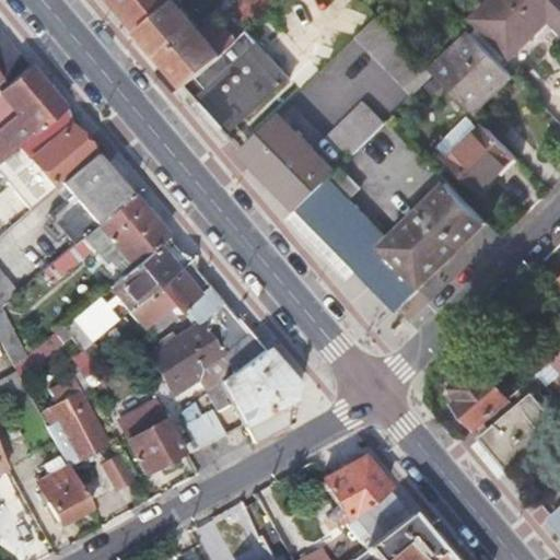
[(111,0),(138,31),(174,0),(111,0)]
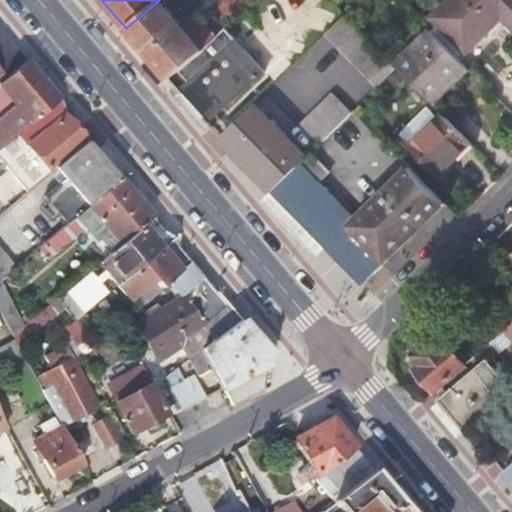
[(204,49),(161,0),(159,0),(126,28),(144,51),(159,68),(169,80),(204,49)]
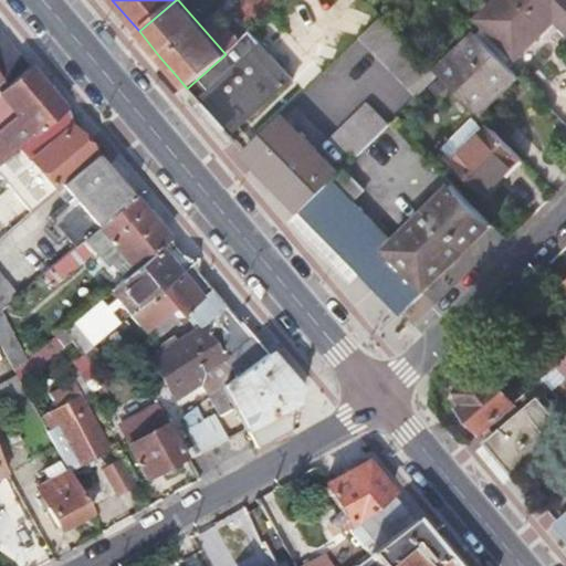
[(385,0),(367,0),(376,9),(385,0)]
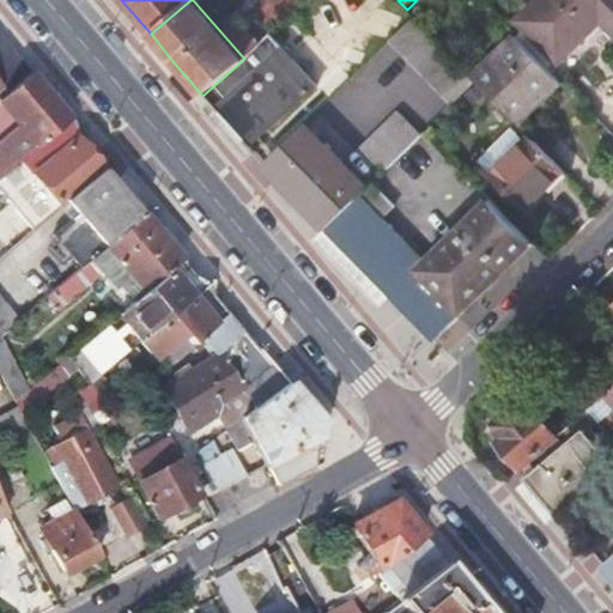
[(612,0),(538,0),(519,19),(556,60),(601,16),(612,28),(612,0)]
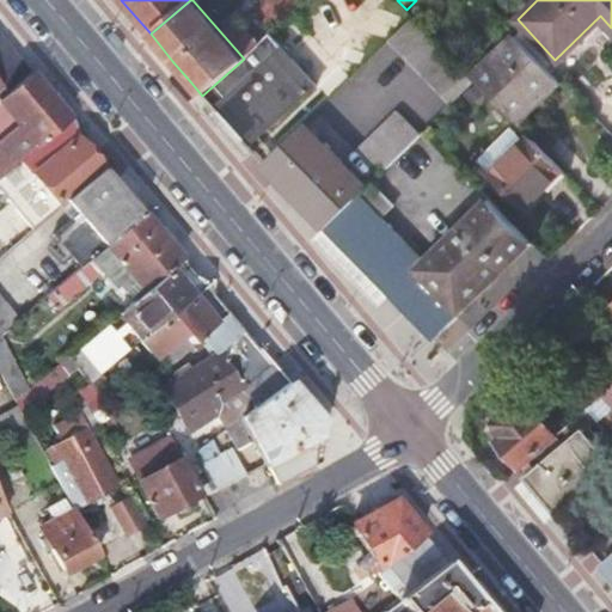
[(390,38),(453,103),(476,81),(471,75),(412,16),(390,38)]
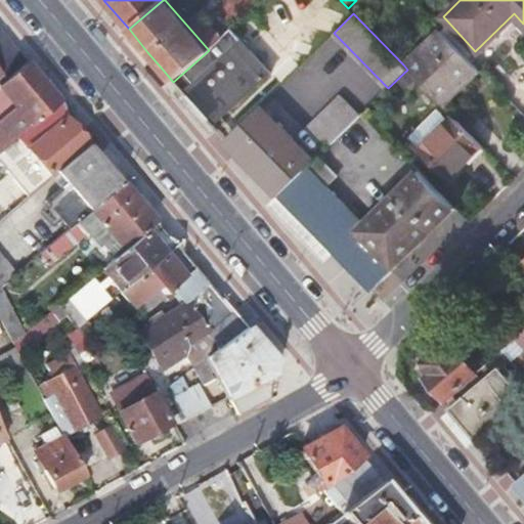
[(209,50),(173,82),(212,126),(273,71),(234,27),(209,50)]
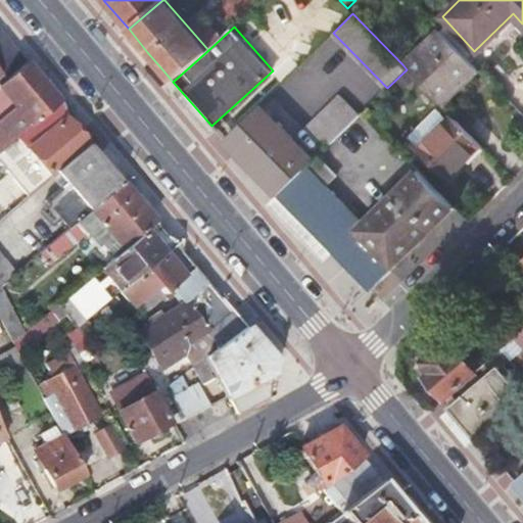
[(0,84),(27,60),(8,40),(0,29),(0,84)]
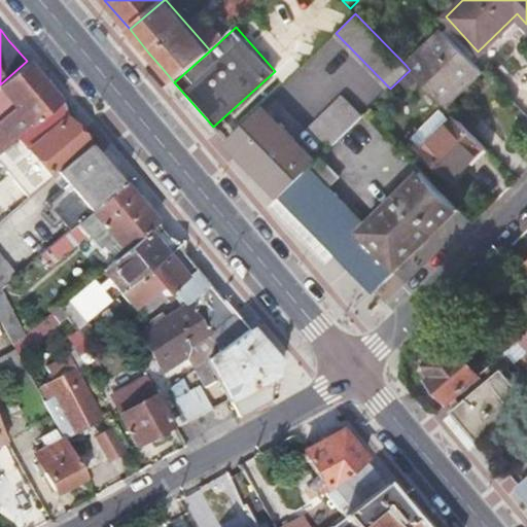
[(442,29),(406,65),(410,70),(419,79),(440,100),(458,82),(465,90),(483,71),(442,29)]
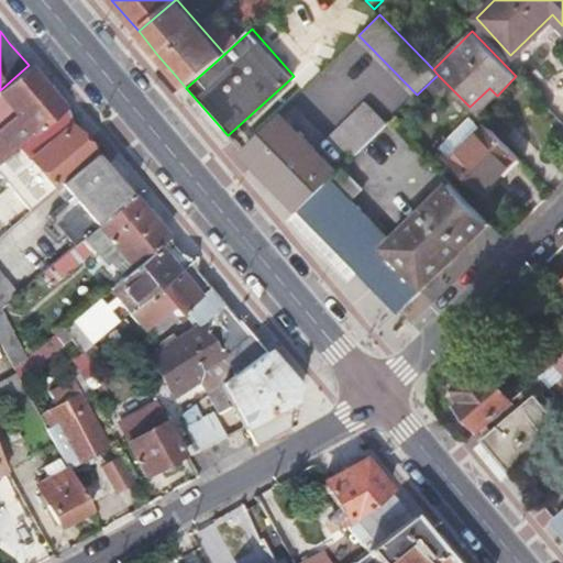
[(0,90),(0,98),(13,114),(46,86),(29,65),(0,90)]
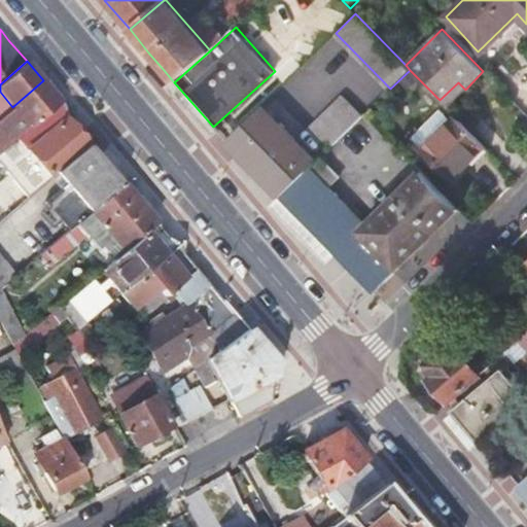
[(410,88),(419,79),(410,70),(390,89),(382,97),(388,103),(407,84),(410,88)]
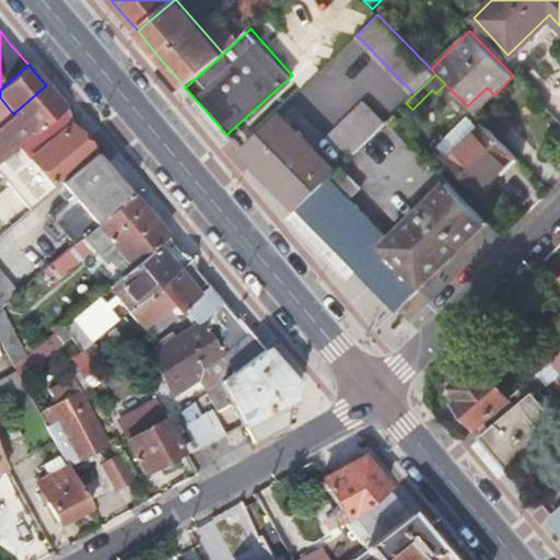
[(0,125),(0,161),(15,148),(65,106),(46,85),(13,114),(0,125)]
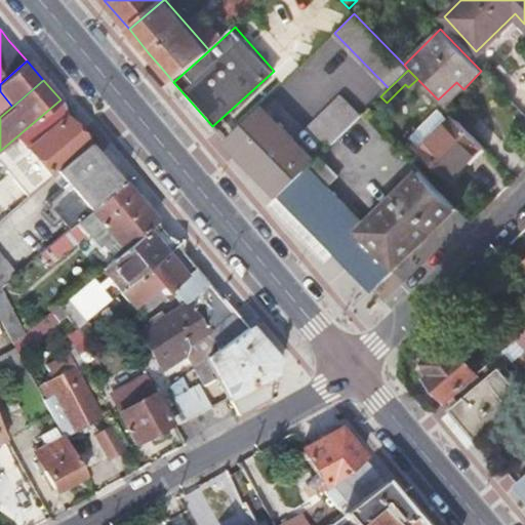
[(308,128),(328,149),(363,114),(342,93),(308,128)]
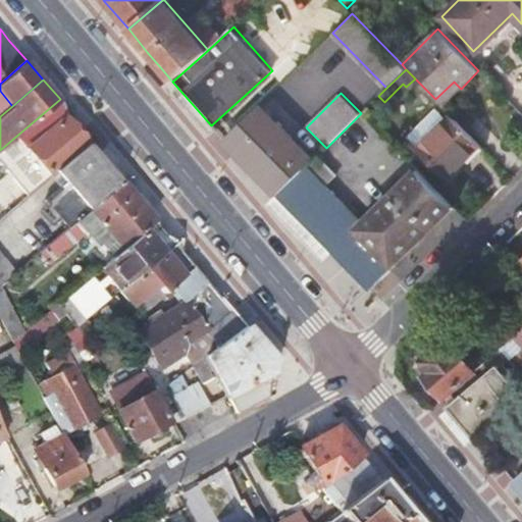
[(62,112),(60,99),(14,138),(21,145),(62,112)]
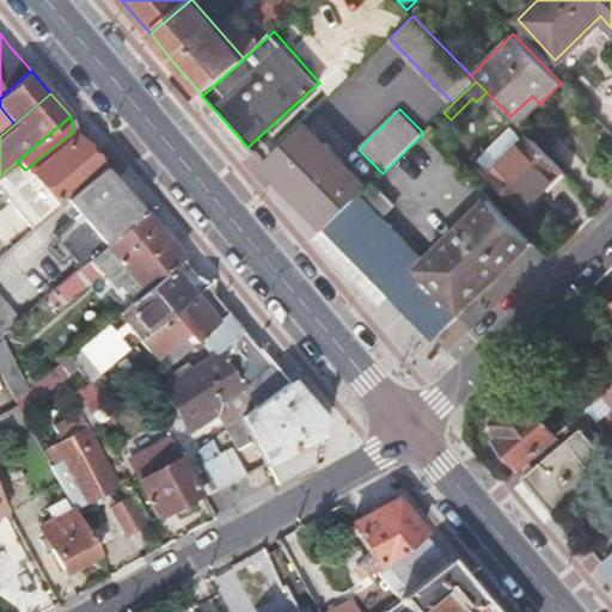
[(368,184),(306,120),(263,163),(325,226),(368,184)]
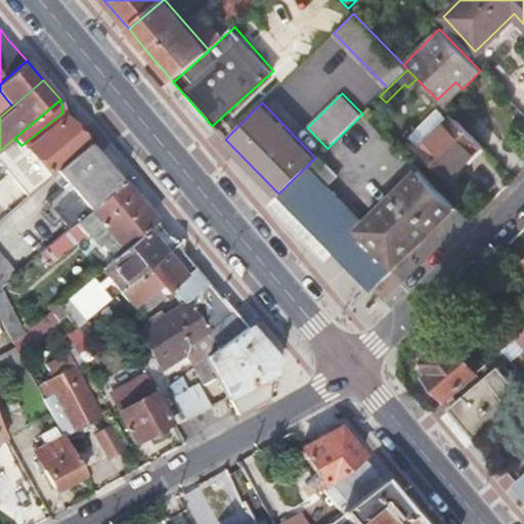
[(22,145),(49,178),(57,171),(51,163),(85,135),(81,130),(62,113),(22,145)]
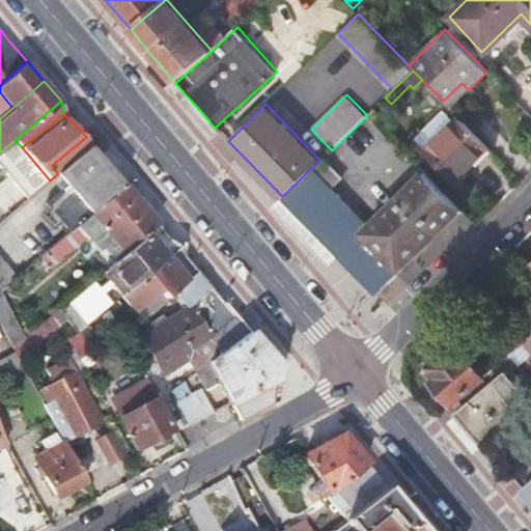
[(459,182),(491,149),(459,116),(453,122),(445,115),(420,141),(459,182)]
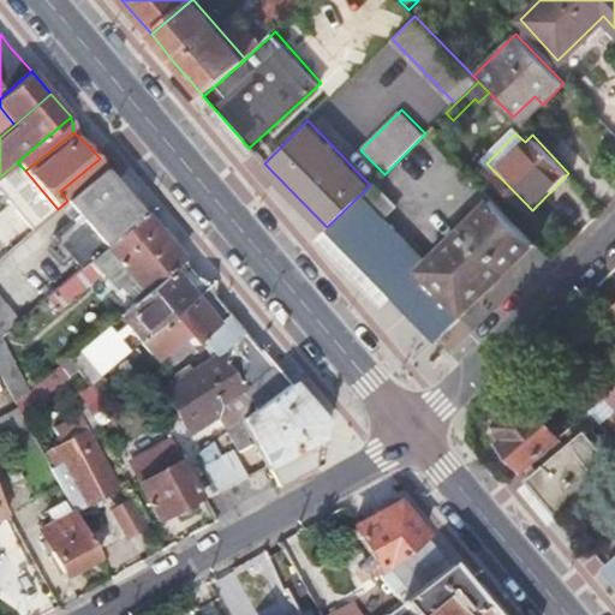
[(53,233),(82,268),(90,261),(145,213),(141,207),(100,159),(60,191),(67,201),(58,209),(69,221),(53,233)]
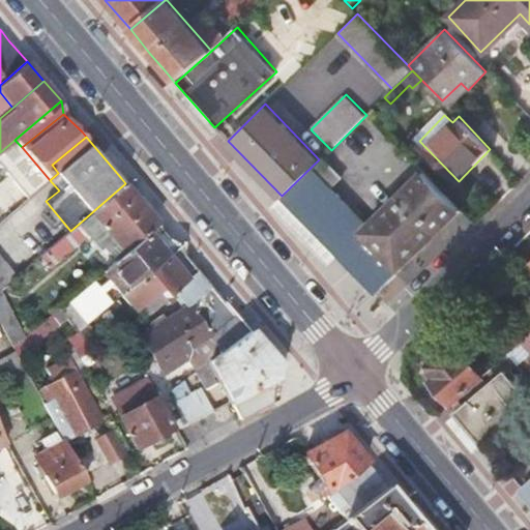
[(339,254),(362,230),(357,225),(364,216),(333,186),(341,179),(319,159),(282,196),(339,254)]
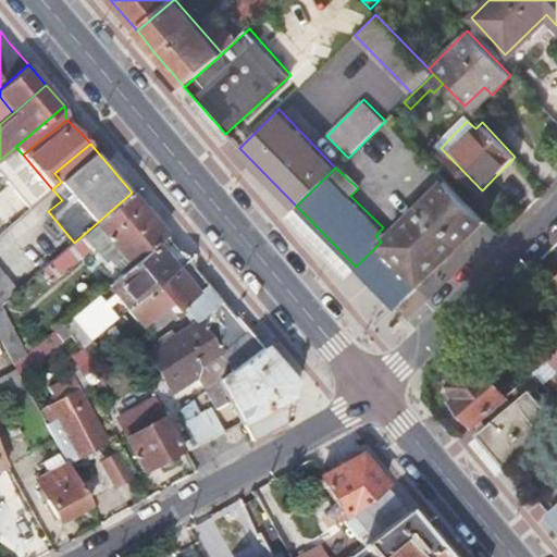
[(381,242),(421,283),(486,221),(441,174),(383,227),(375,236),(381,242)]
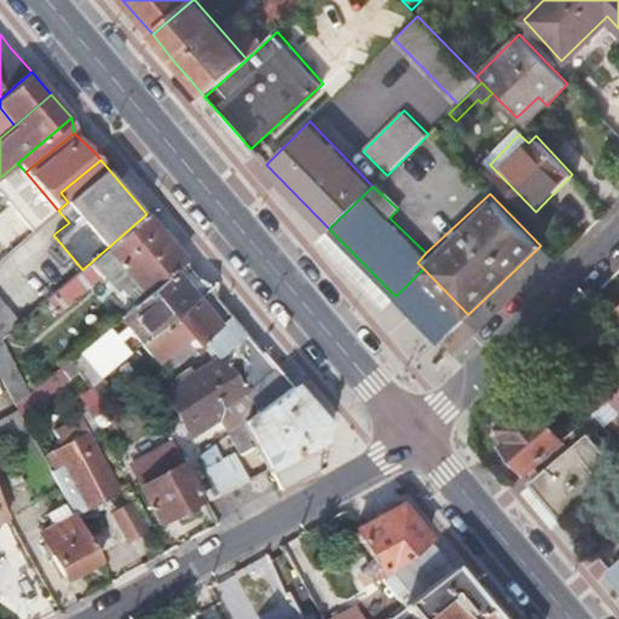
[(0,239),(9,252),(34,232),(11,203),(0,212),(0,239)]
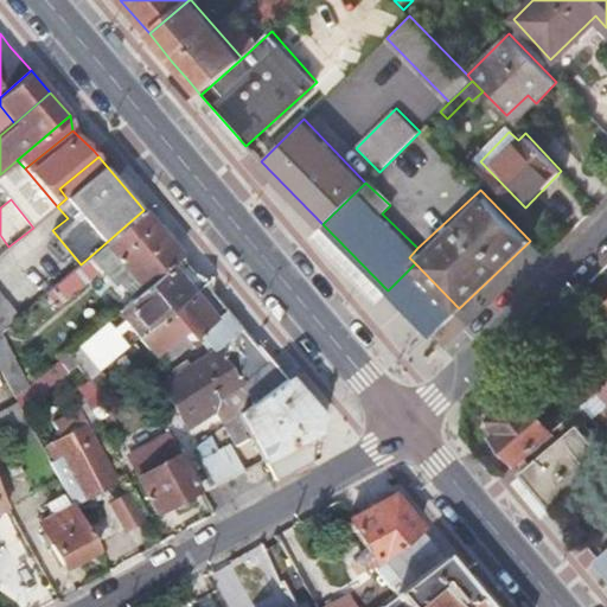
[(106,293),(117,308),(181,255),(144,210),(89,257),(114,287),(106,293)]
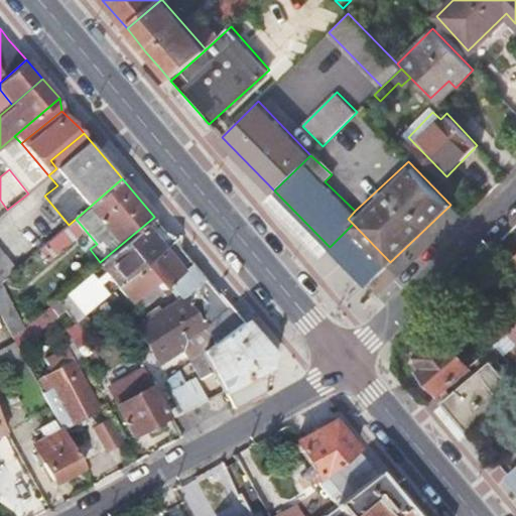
[(97,264),(116,287),(179,234),(168,234),(154,217),(100,262),(97,264)]
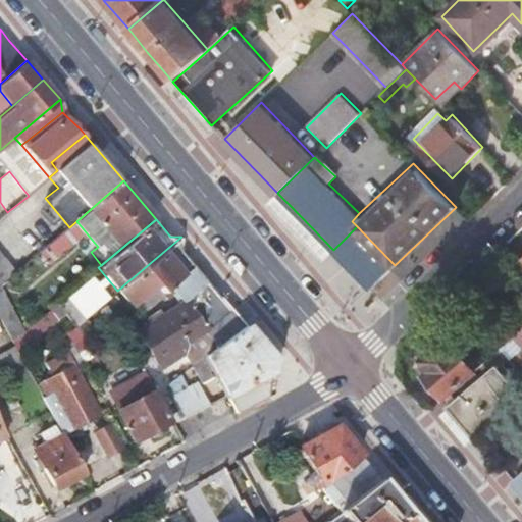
[(370,288),(395,265),(357,226),(333,250),(370,288)]
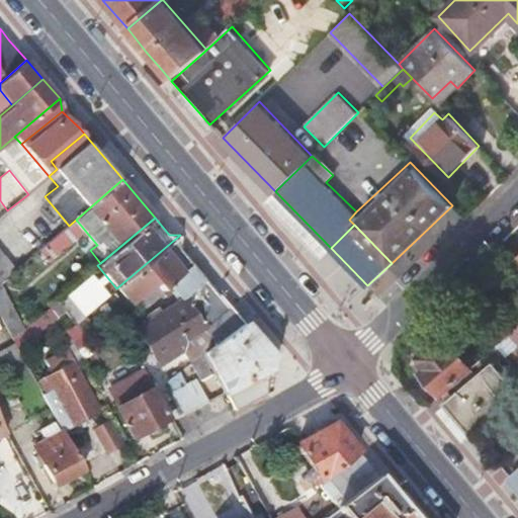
[(116,288),(130,303),(155,282),(159,288),(192,262),(178,247),(180,235),(116,288)]
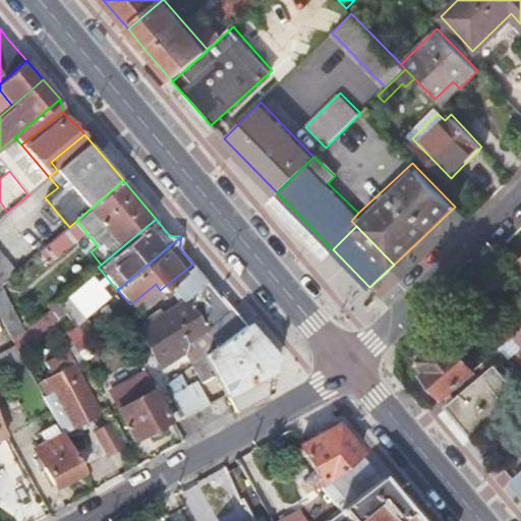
[(0,285),(16,272),(0,252),(0,285)]
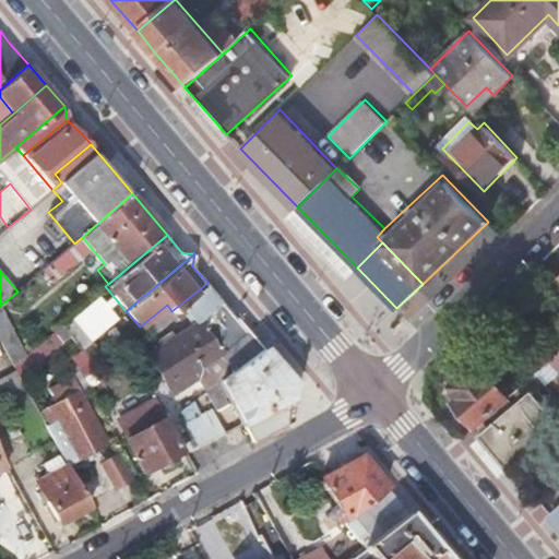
[(222,300),(207,283),(171,311),(180,321),(188,314),(193,322),(198,319),(222,300)]
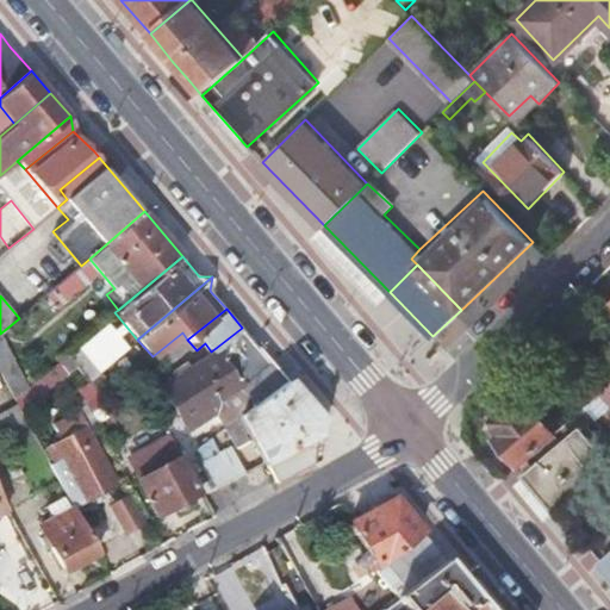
[(110,323),(80,346),(99,371),(129,348),(110,323)]
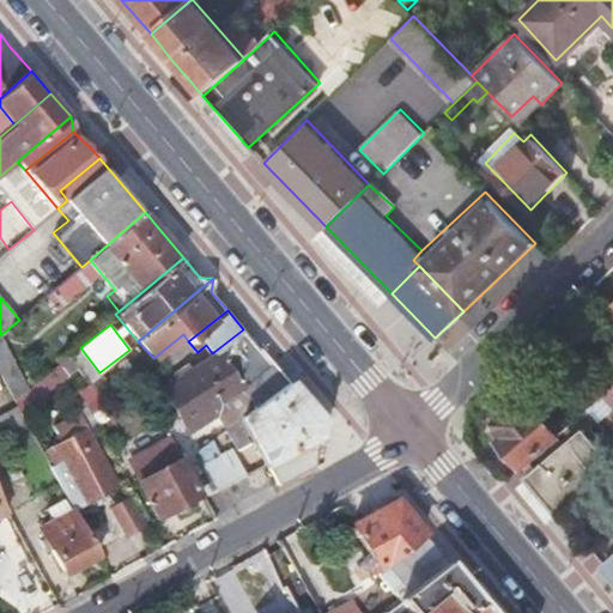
[(243,329),(217,350),(231,366),(258,346),(243,329)]
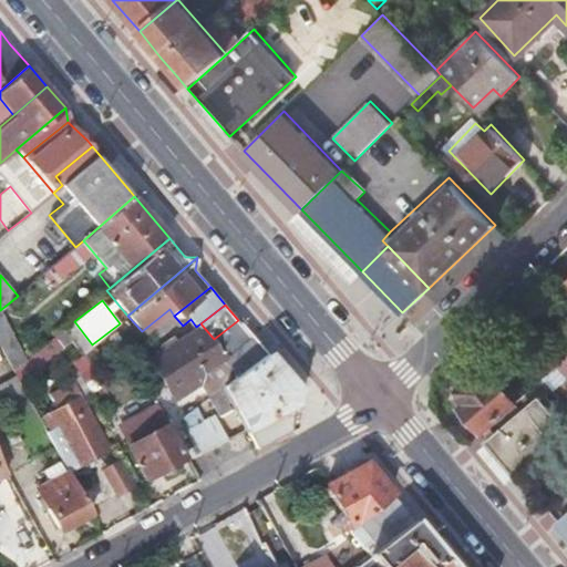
[(266,351),(238,320),(214,339),(239,373),(266,351)]
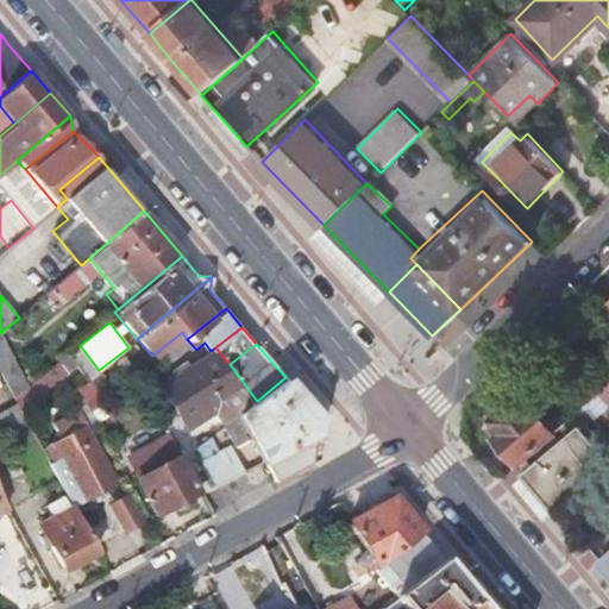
[(211,351),(157,391),(189,433),(215,416),(224,428),(238,416),(257,401),(230,364),(215,347),(211,351)]
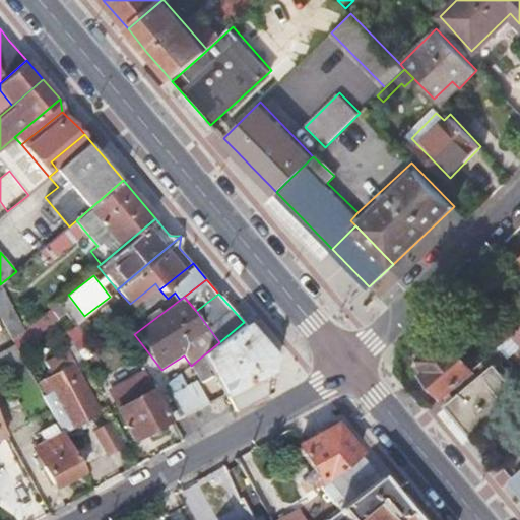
[(60,314),(52,305),(12,338),(15,344),(18,350),(60,314)]
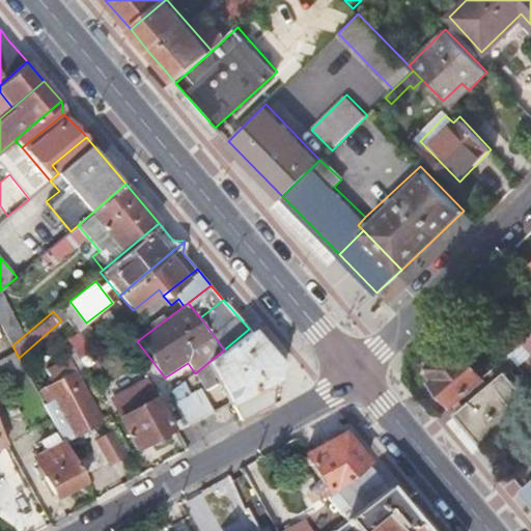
[(101,340),(87,323),(76,333),(90,351),(101,340)]
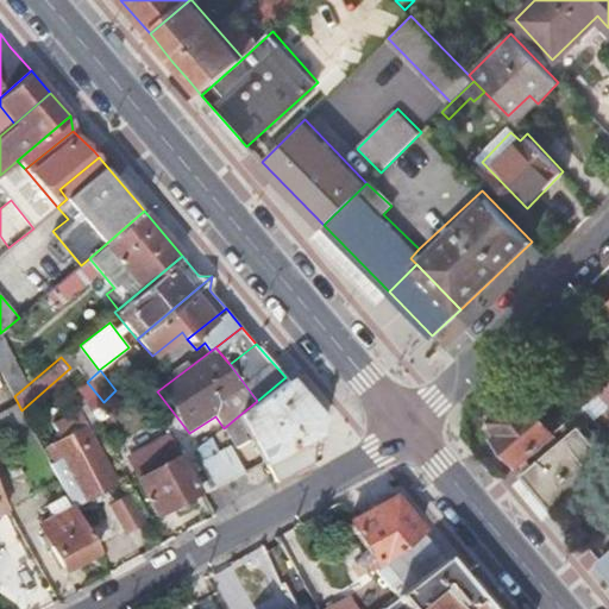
[(495,438),(519,465),(558,431),(539,409),(557,394),(537,371),(496,406),(500,410),(493,416),(493,429),(497,435),(495,438)]
